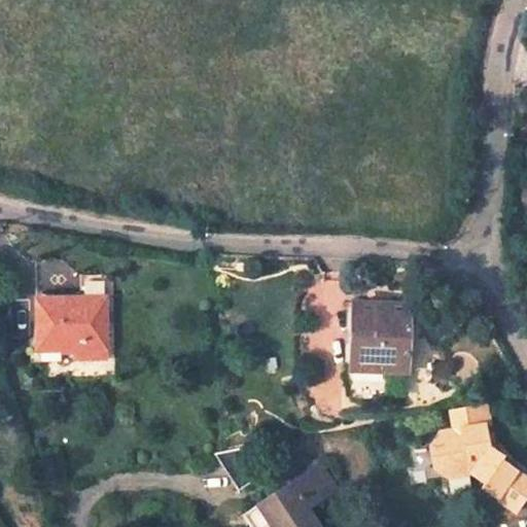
[(80,296),(37,296),(39,347),(74,347),(106,346),(105,296),(114,296),(113,273),(80,273),(80,296)]
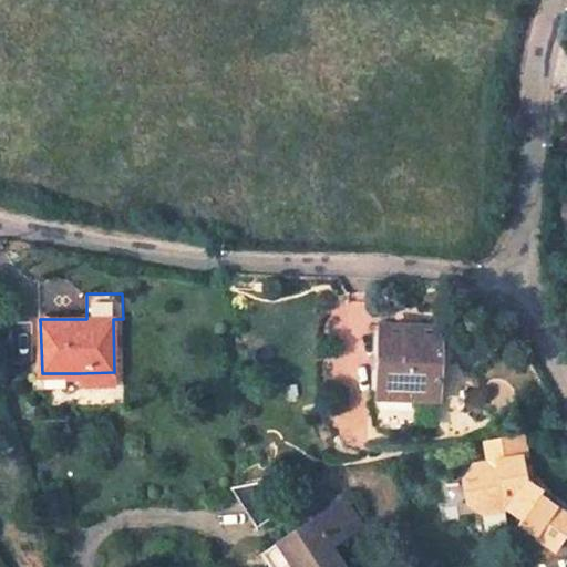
[(428,326),(372,323),(370,394),(425,395),(428,326)]
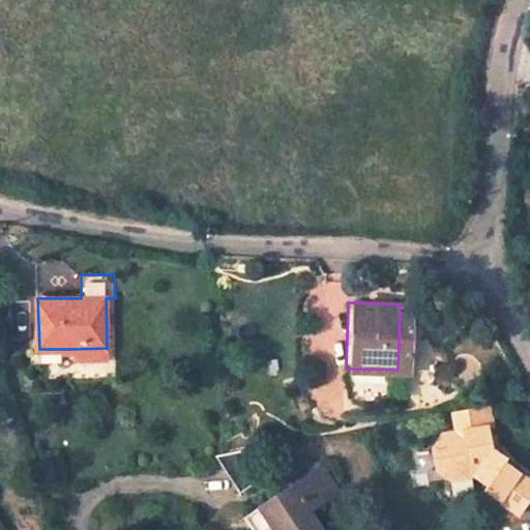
[(76,359),(102,358),(107,358),(107,348),(75,349),(76,359)]
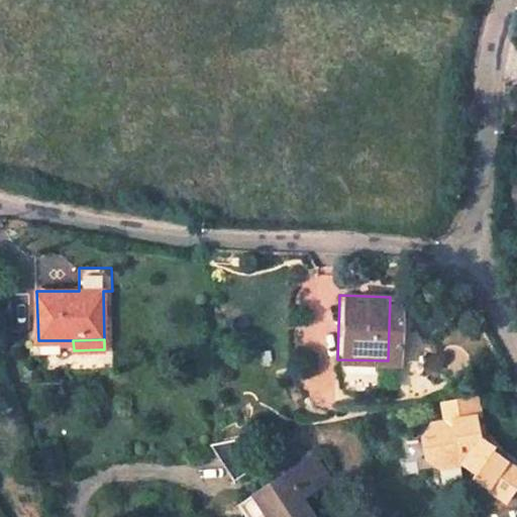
[(435,467),(458,463),(473,473),(474,473),(470,478),(471,478),(501,500),(516,477),(516,468),(491,450),(495,445),(494,444),(476,435),(473,418),(481,416),(477,394),(476,394),(468,396),(440,401),(443,420),(430,422),(419,437),(422,456),(435,467)]
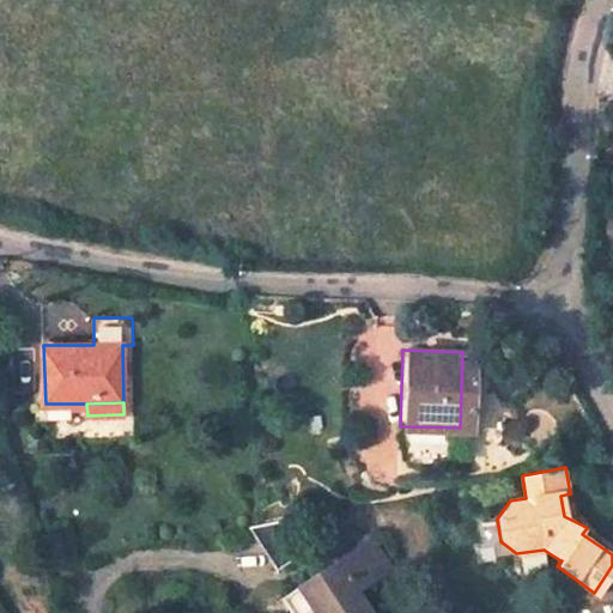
[(274,568),(309,546),(291,517),(252,526),(247,526),(274,568)]
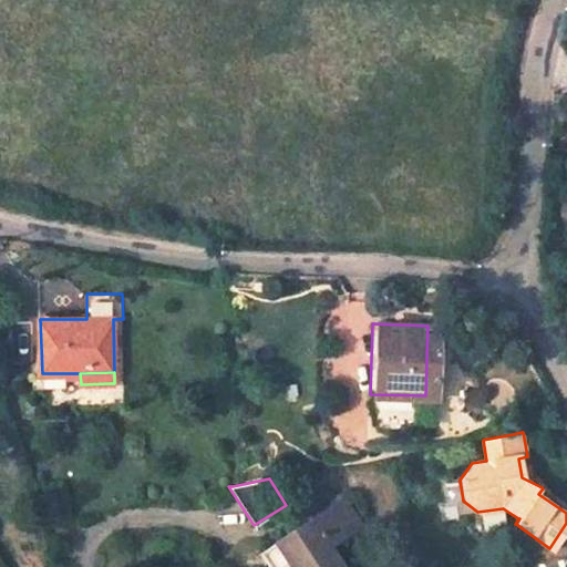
[(336,566),(326,548),(360,526),(342,500),(257,552),(266,566),(281,566),(287,564),(288,566),(336,566)]
